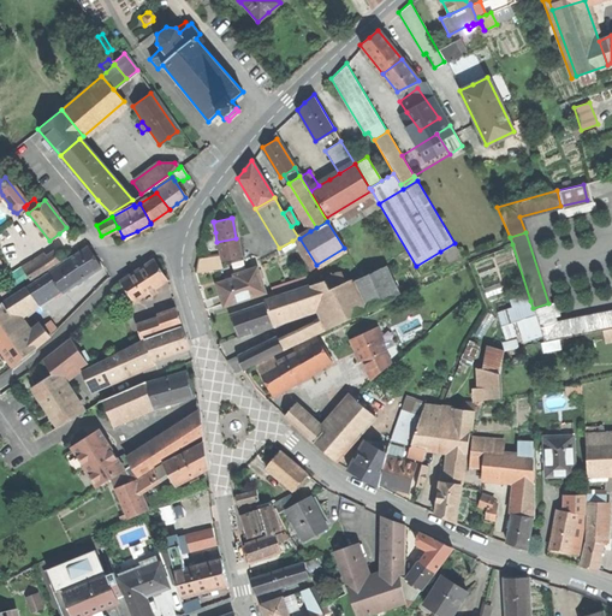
[(319,268),(316,265),(299,238),(299,237),(298,237),(292,241),(312,273),(319,268)]
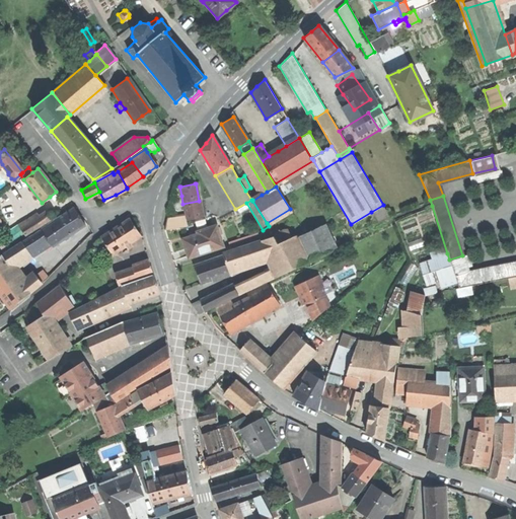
[(182,204),(186,220),(194,218),(194,217),(201,216),(199,201),(182,204)]
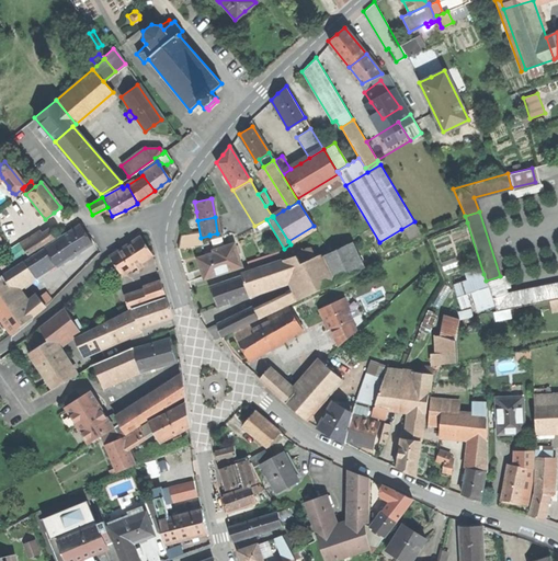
[(421,232),(414,221),(401,229),(408,239),(421,232)]
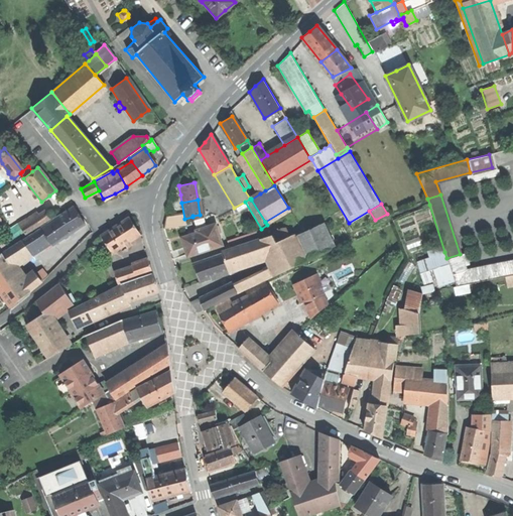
[(84,224),(73,207),(40,228),(49,242),(51,245),(67,235),(84,224)]
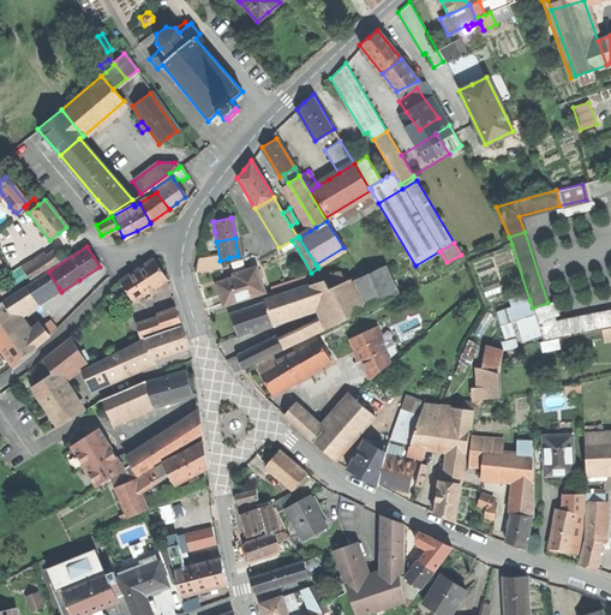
[(58,249),(33,264),(40,274),(64,258),(58,249)]
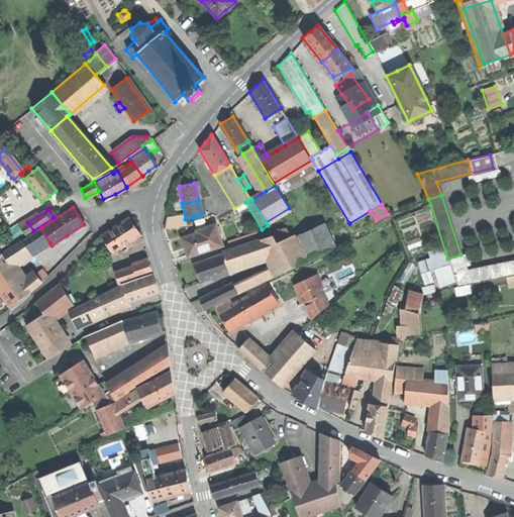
[(185,225),(183,215),(165,217),(163,228),(185,225)]
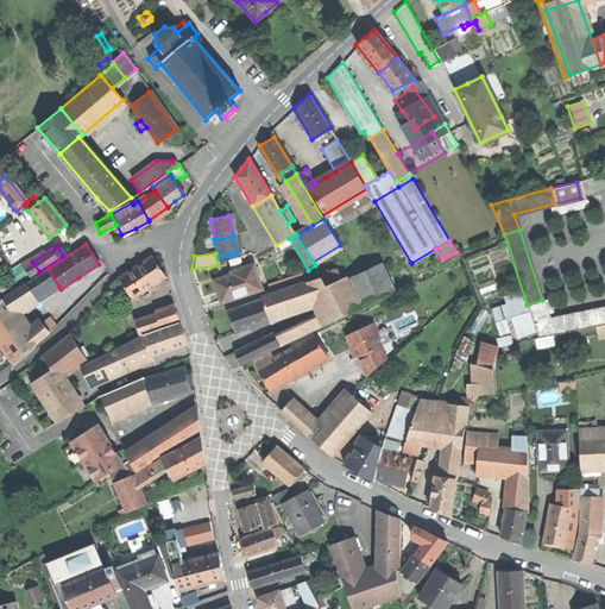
[(119,276),(132,297),(146,288),(152,286),(165,276),(158,264),(152,256),(119,276)]
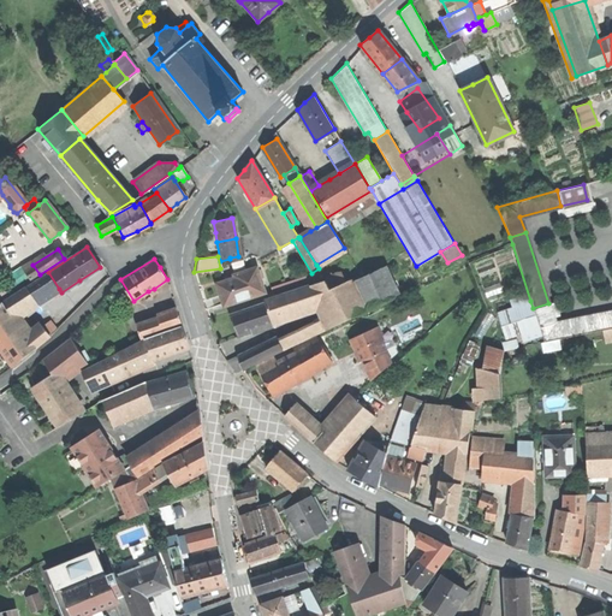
[(31,261),(21,267),(29,280),(40,274),(33,265),(31,261)]
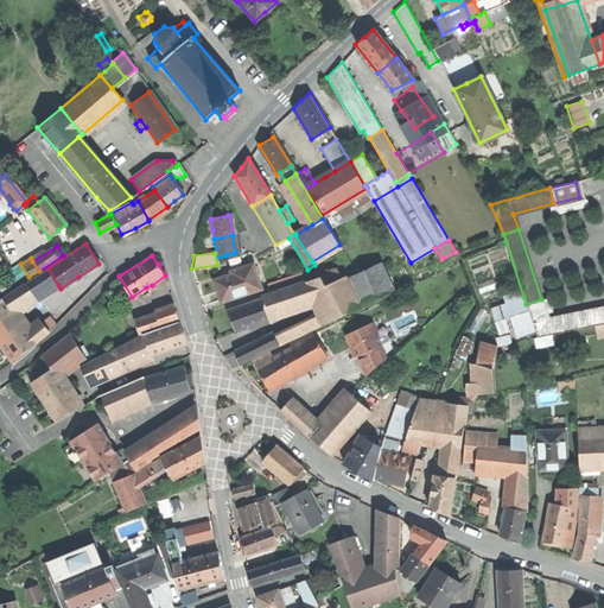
[(0,287),(4,293),(29,277),(20,264),(11,270),(1,276),(0,276),(0,287)]
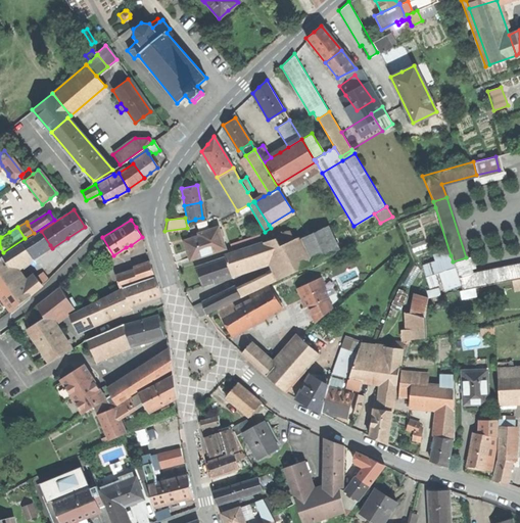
[(187,250),(189,259),(224,248),(217,227),(198,233),(199,236),(184,241),(187,250)]
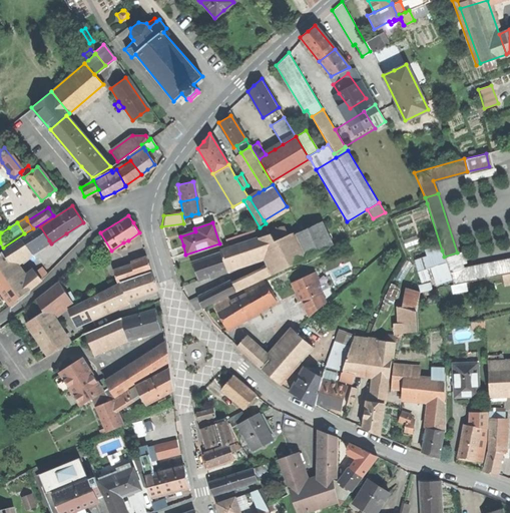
[(271,233),(266,223),(260,227),(264,235),(271,233)]
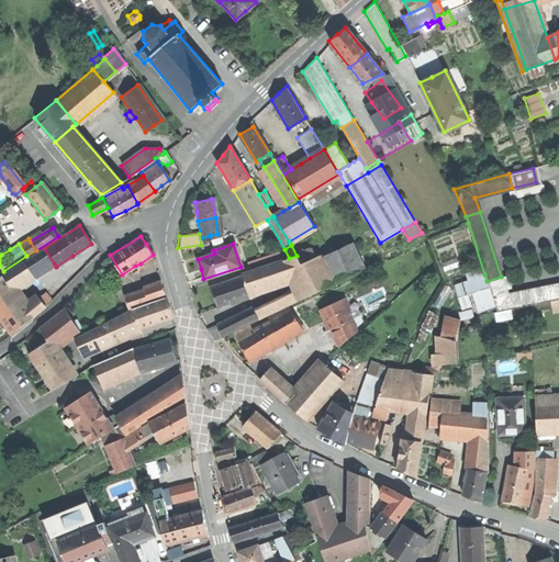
[(0,253),(1,255),(10,249),(8,246),(0,250),(0,253)]
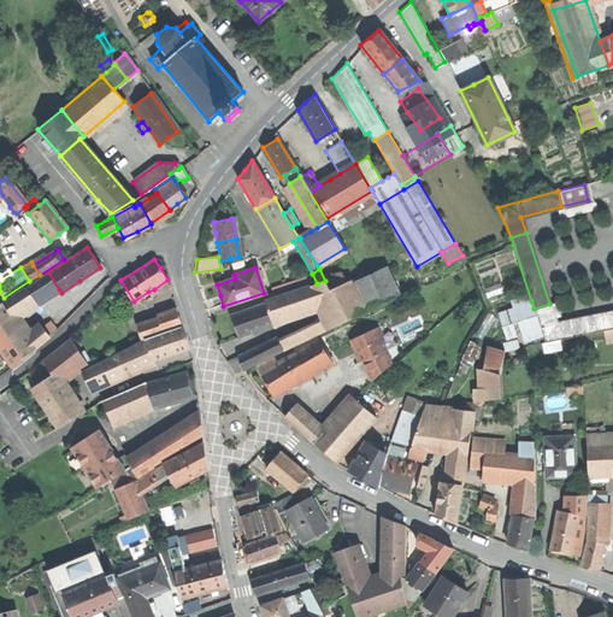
[(48,272),(25,287),(34,300),(36,304),(59,289),(48,272)]
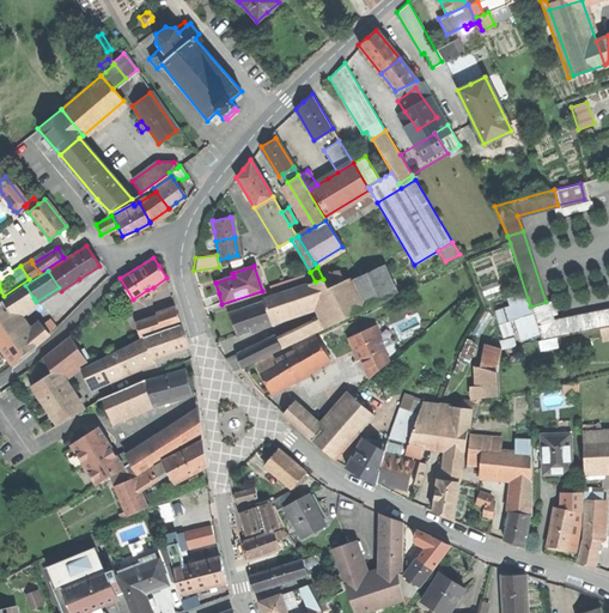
[(270,286),(274,295),(308,284),(312,281),(309,273),(270,286)]
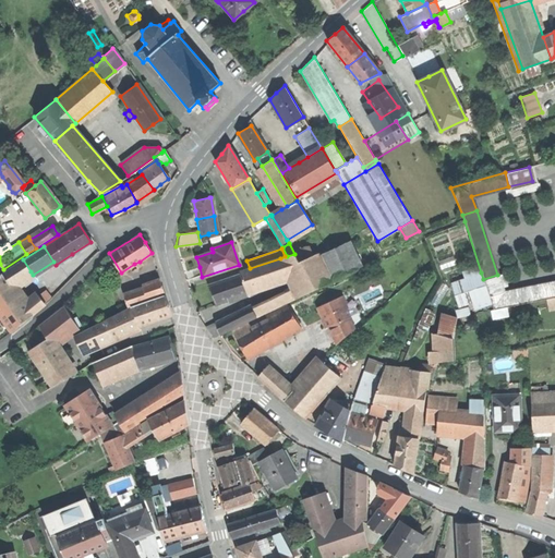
[(299,262),(294,254),(287,256),(285,256),(280,258),(288,274),(294,287),(299,295),(299,296),(332,281),(317,252),(299,262)]
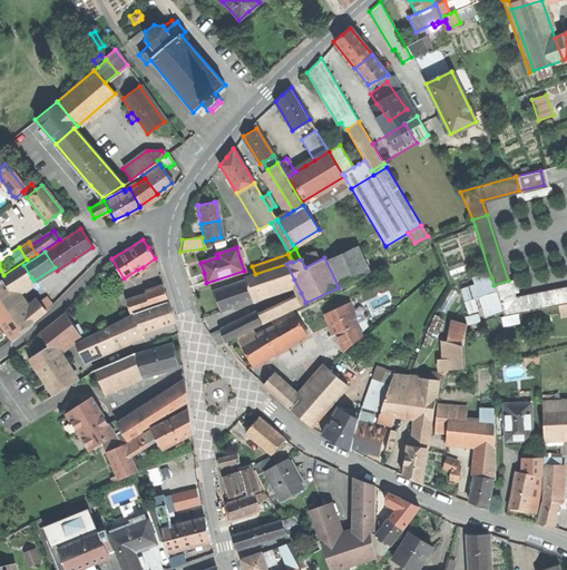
[(244,278),(245,281),(250,295),(287,283),(294,279),(286,264),(255,274),(244,278)]
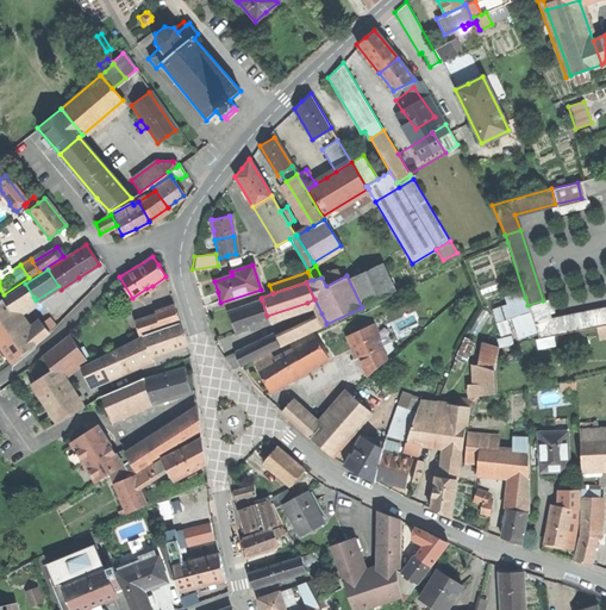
[(25,284),(2,298),(12,311),(33,297),(25,284)]
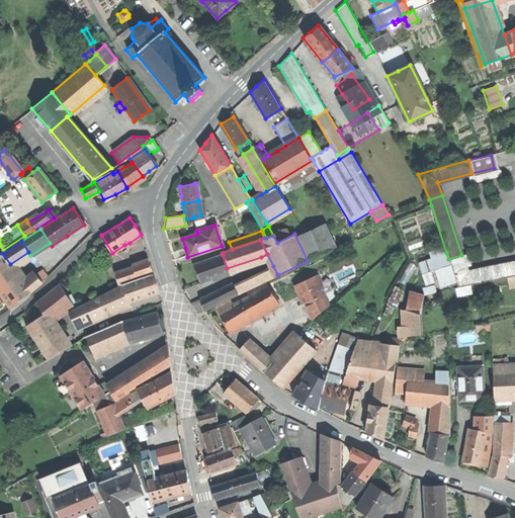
[(0,295),(9,309),(28,292),(23,283),(10,264),(2,253),(0,255),(0,295)]
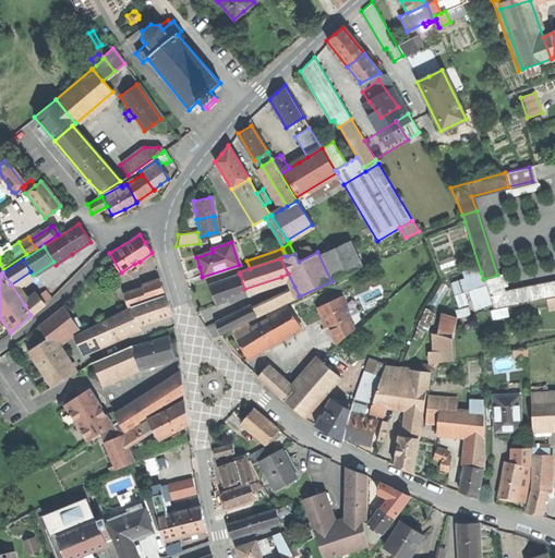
[(459,304),(473,300),(489,294),(486,291),(483,279),(481,273),(453,282),(459,304)]
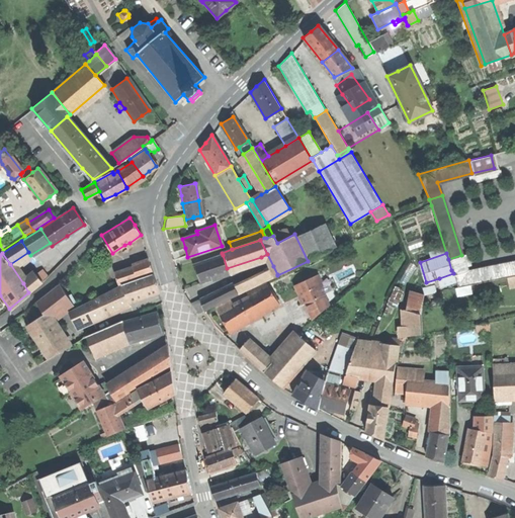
[(461,255),(448,259),(451,270),(464,266),(469,264),(466,254),(461,255)]
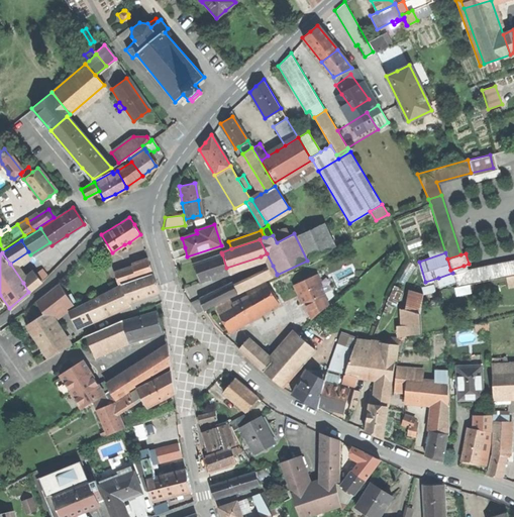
[(197,273),(200,281),(228,272),(226,268),(222,254),(194,264),(197,273)]
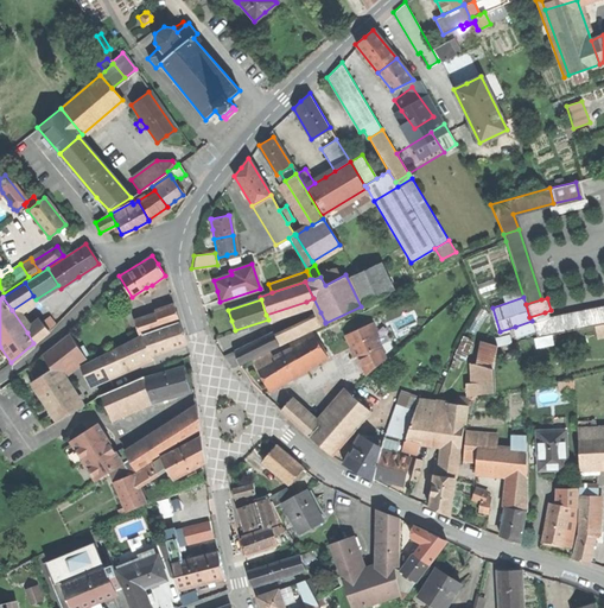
[(151,330),(179,321),(173,303),(154,310),(156,312),(146,316),(151,330)]
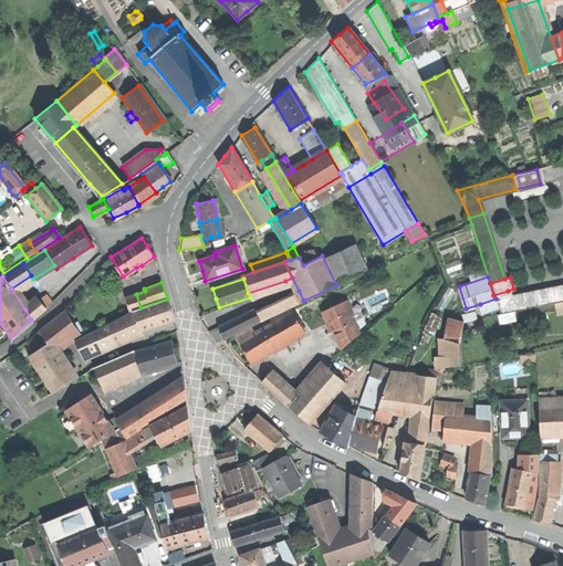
[(538,306),(562,300),(562,284),(534,291),(538,306)]
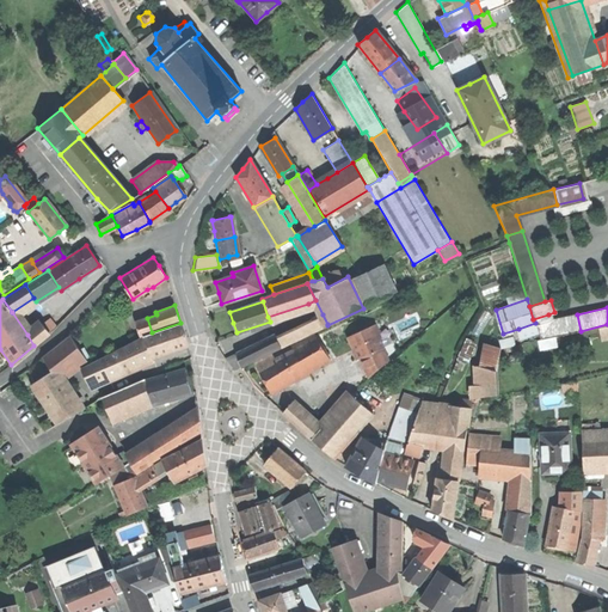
[(280,348),(327,324),(323,314),(275,338),(280,348)]
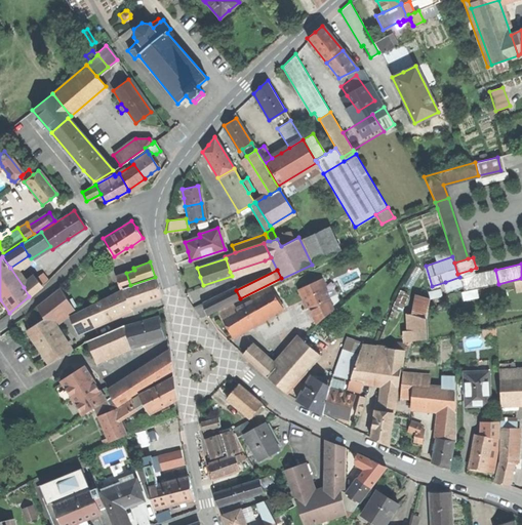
[(464,291),(498,284),(495,270),(473,274),(471,270),(457,274),(459,277),(462,284),(464,291)]
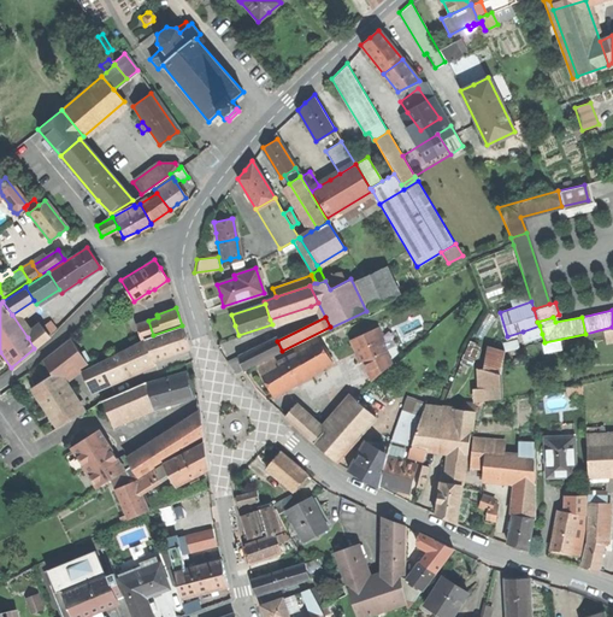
[(142,339),(153,335),(148,321),(137,324),(142,339)]
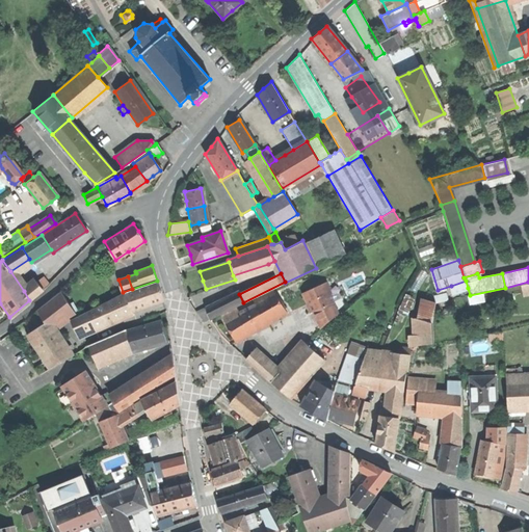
[(42,277),(35,282),(42,290),(47,285),(42,277)]
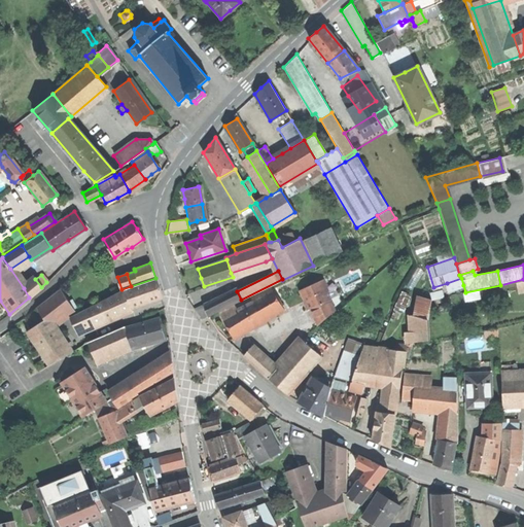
[(155,278),(124,289),(131,308),(161,296),(159,288),(155,278)]
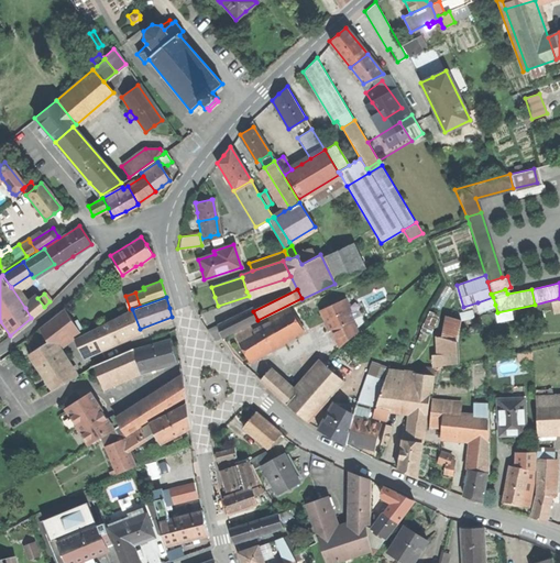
[(480,310),(495,305),(493,297),(478,302),(480,310)]
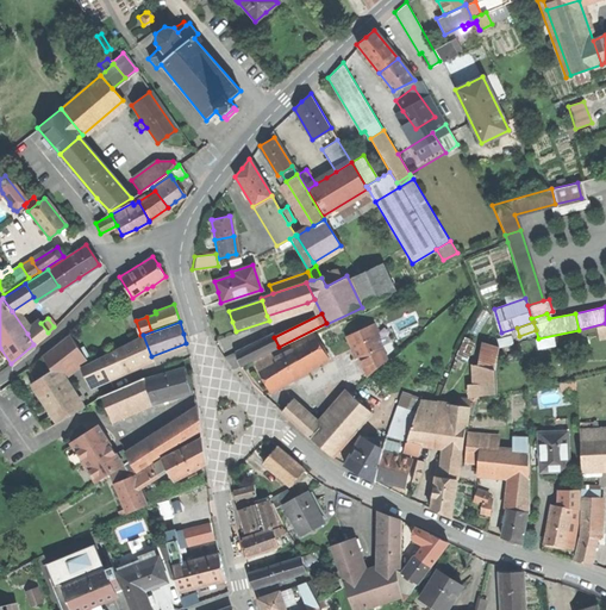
[(41,323),(27,334),(33,344),(48,332),(41,323)]
